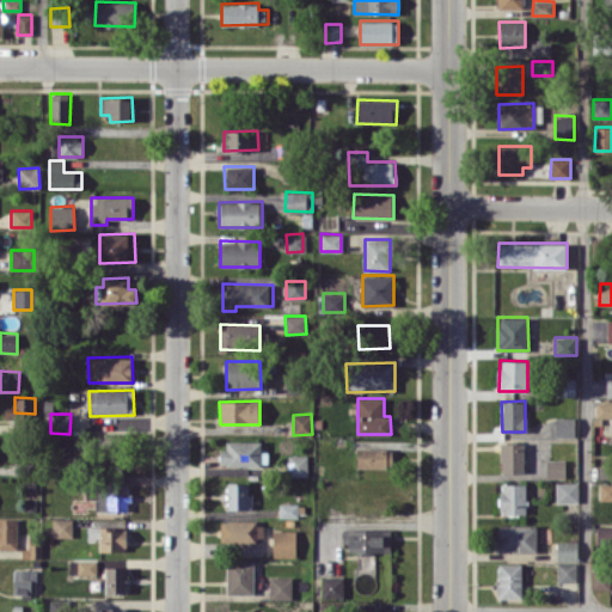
[(576,417),(556,417),(556,438),(576,438),(576,417)]
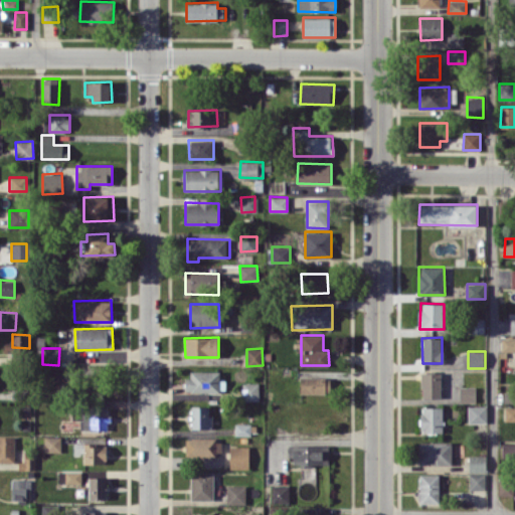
[(187,391),(220,392),(220,371),(187,370),(187,391)]
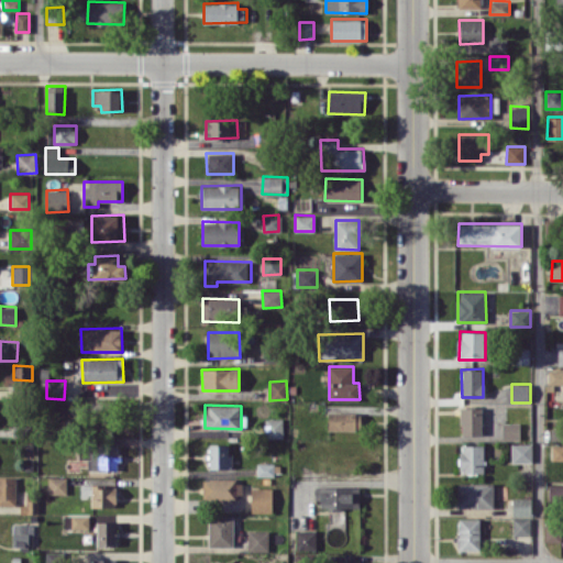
[(461,435),(482,434),(482,407),(461,408),(461,435)]
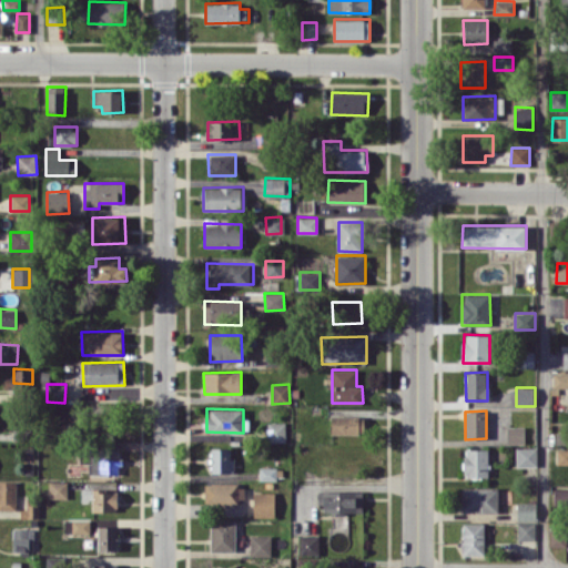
[(332,434),(364,434),(364,416),(332,416),(332,434)]
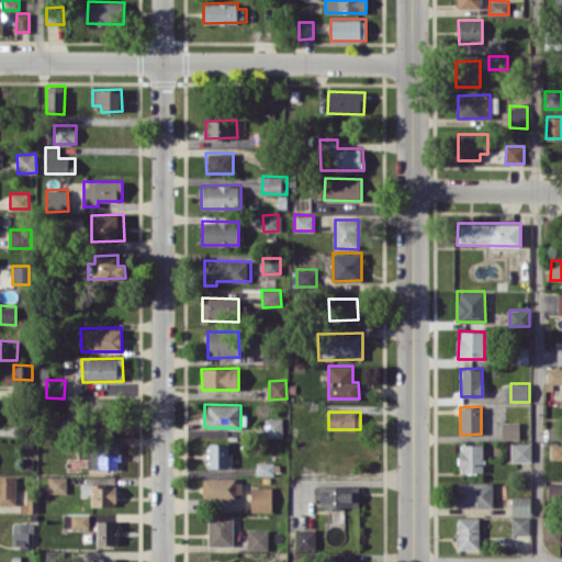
[(266,437),(283,437),(282,417),(265,418),(266,437)]
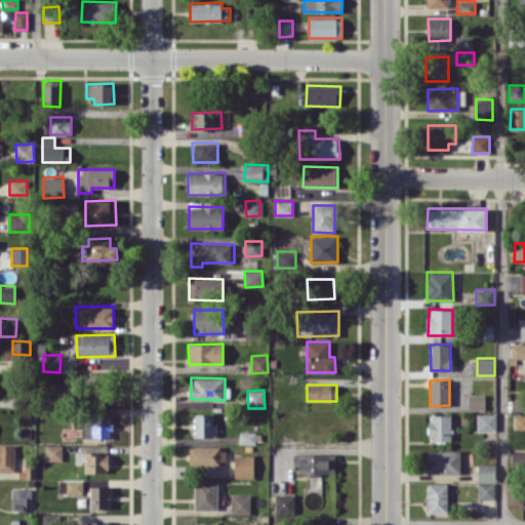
[(470,410),(485,410),(485,394),(469,395),(470,410)]
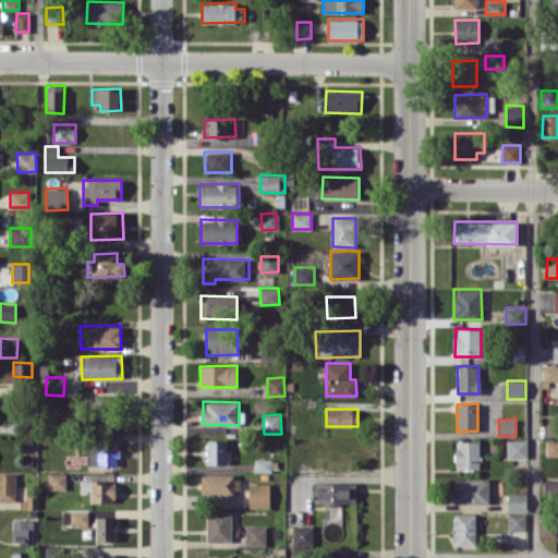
[(206,464),(230,464),(230,449),(227,449),(227,440),(207,439),(206,464)]
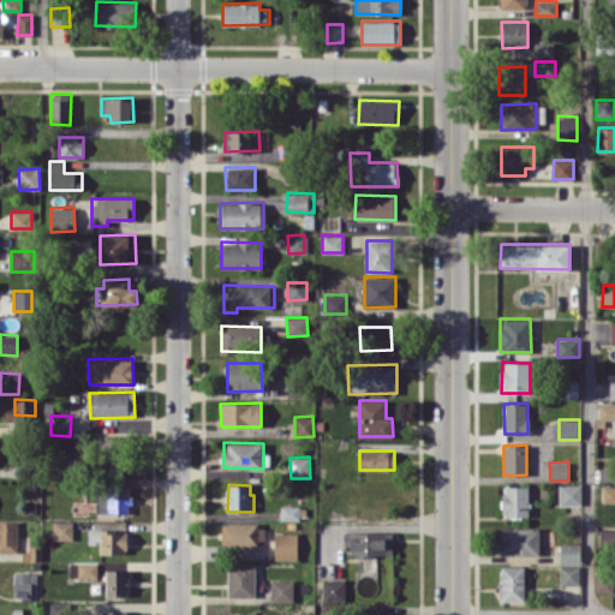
[(581,505),(580,484),(559,484),(559,505),(581,505)]
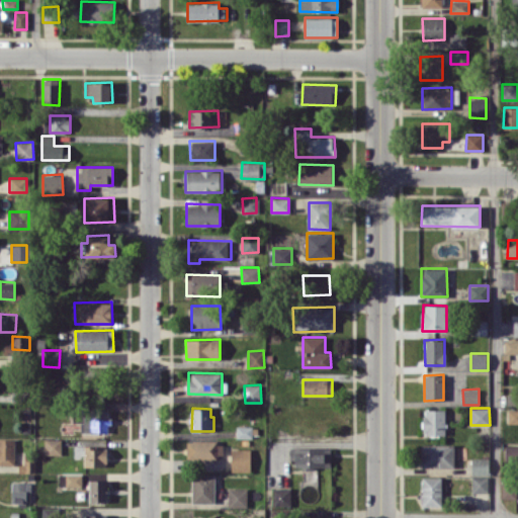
[(110,411),(73,409),(73,421),(81,422),(80,432),(107,433),(108,424),(109,424),(110,411)]
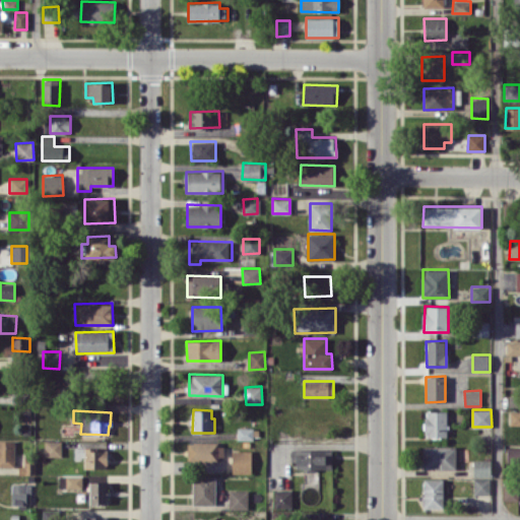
[(447,410),(426,410),(425,437),(446,437),(447,410)]
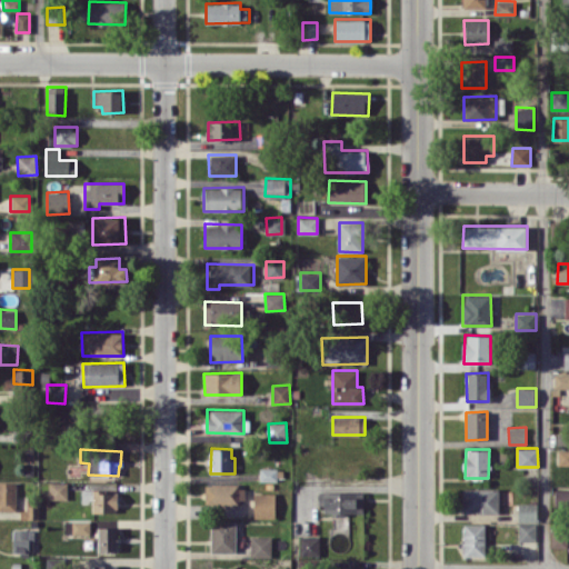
[(568,449),(557,449),(558,465),(568,465),(568,449)]
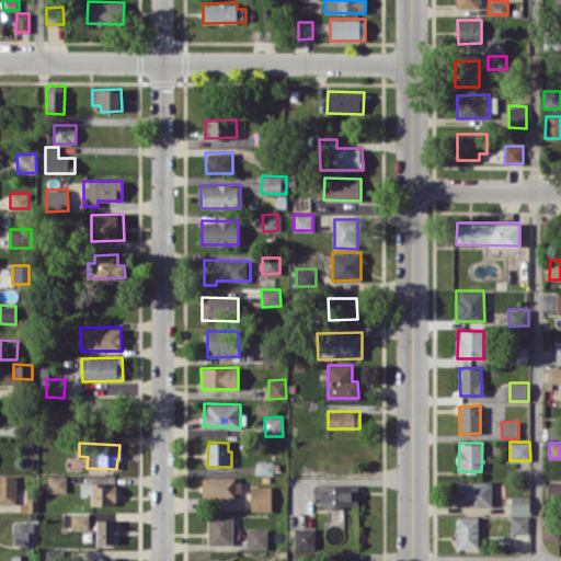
[(273,474),(273,461),(256,461),(256,474),(273,474)]
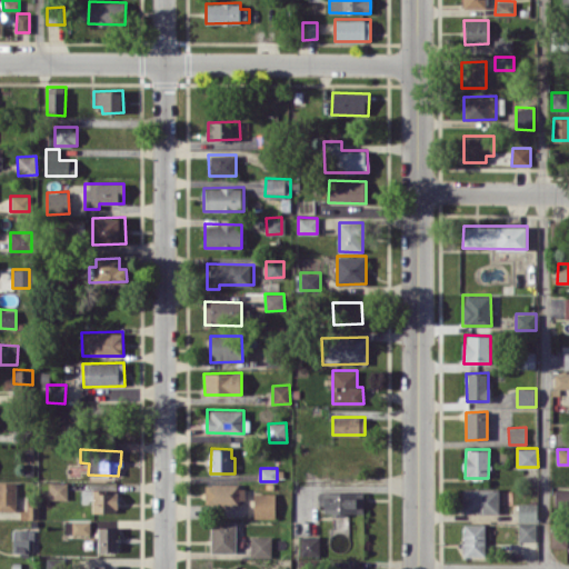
[(16,482),(0,481),(0,510),(17,510),(16,482)]
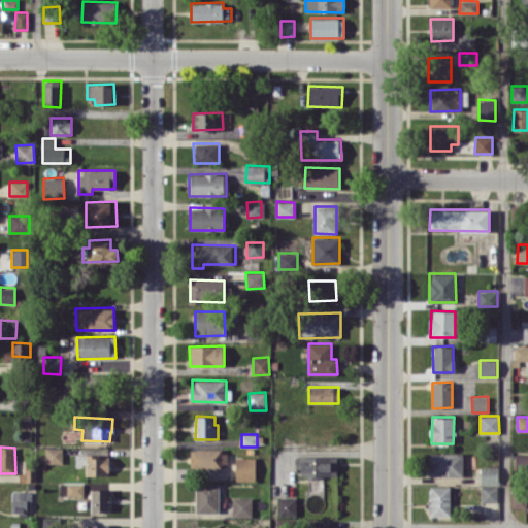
[(190,450),(191,469),(226,468),(225,449),(190,450)]
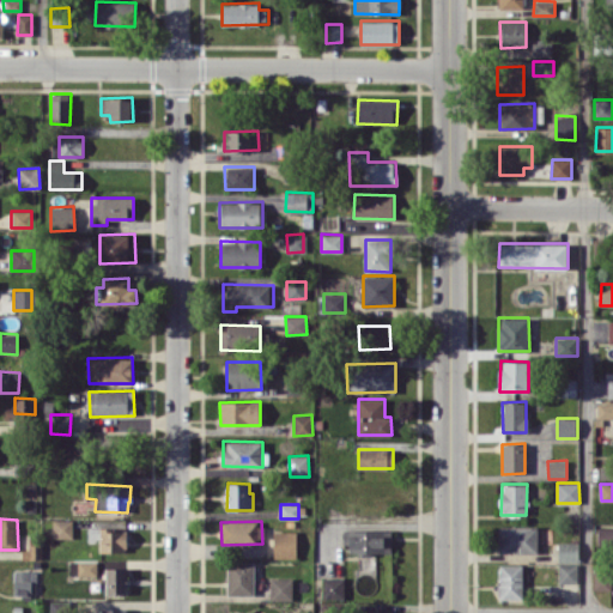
[(499,526),(498,553),(536,553),(538,527),(499,526)]
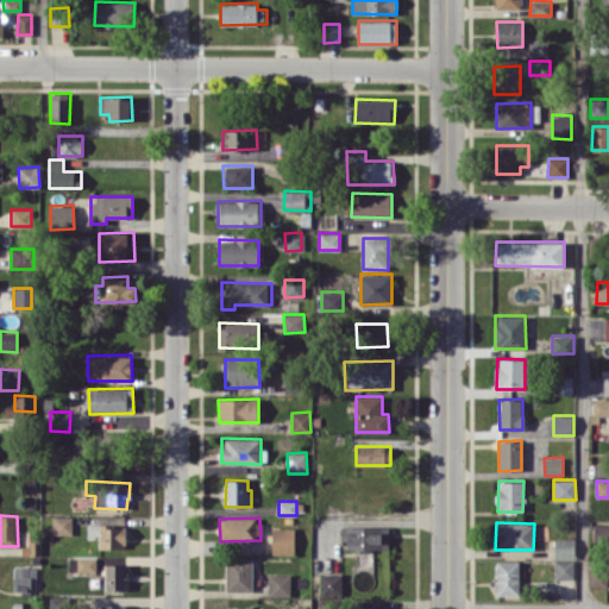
[(608,523),(594,523),(594,544),(608,542),(608,523)]
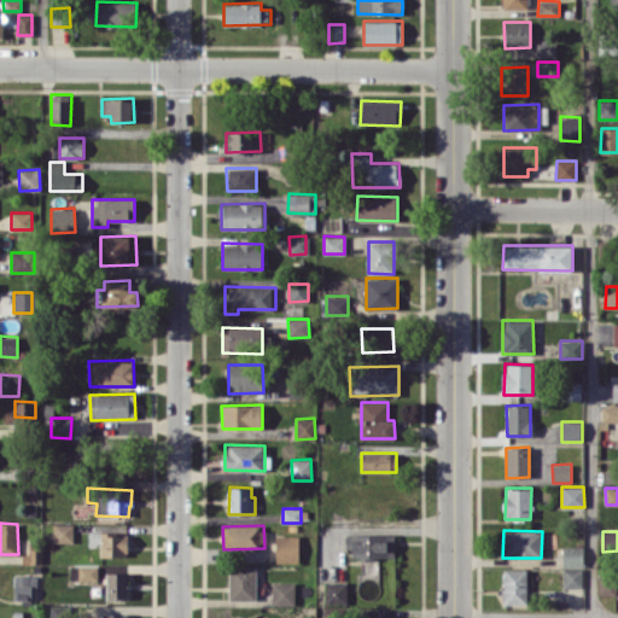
[(100,557),(127,557),(127,534),(100,534),(100,557)]
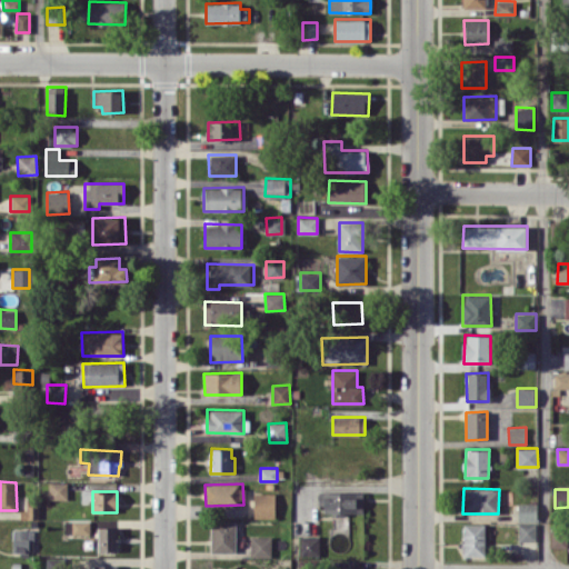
[(363,491),(321,492),(321,513),(363,513),(363,491)]
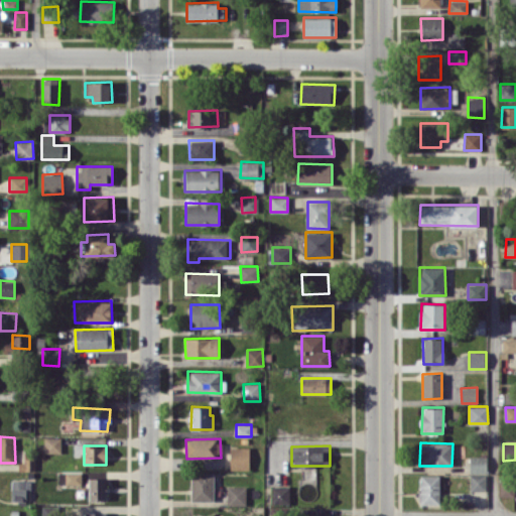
[(231,470),(250,470),(249,446),(230,447),(231,470)]
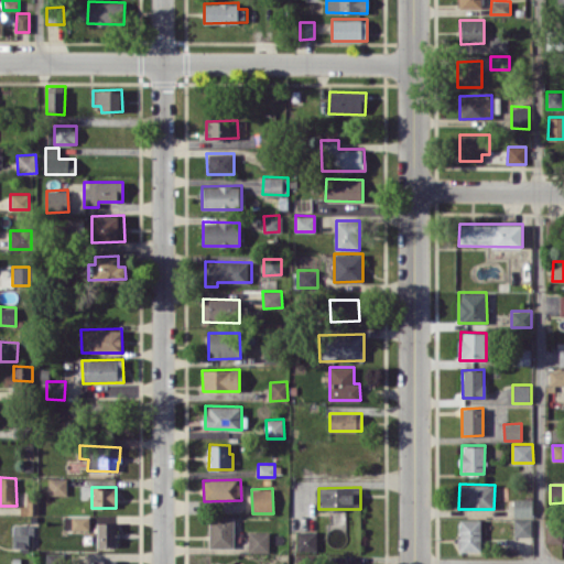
[(513,518),(532,517),(532,498),(513,498),(513,518)]
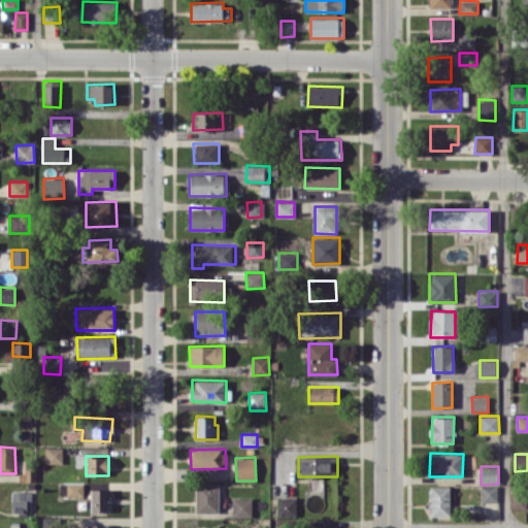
[(84,495),(84,483),(60,483),(60,495),(84,495)]
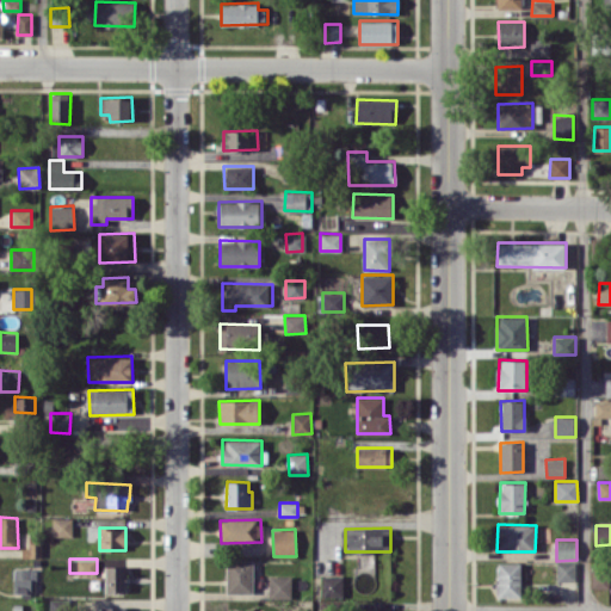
[(253,560),(226,560),(227,593),(253,592),(253,560)]
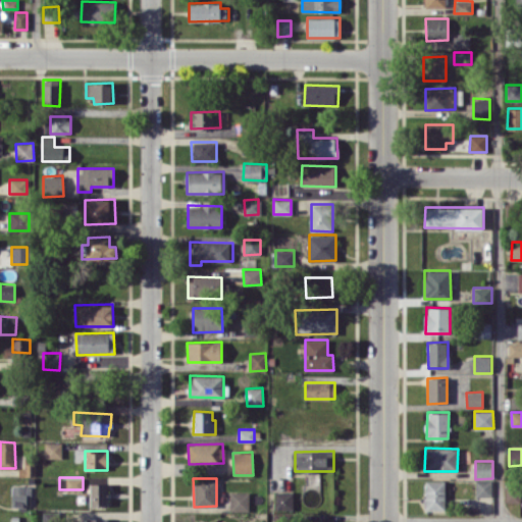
[(492,480),(475,479),(475,496),(491,497),(492,480)]
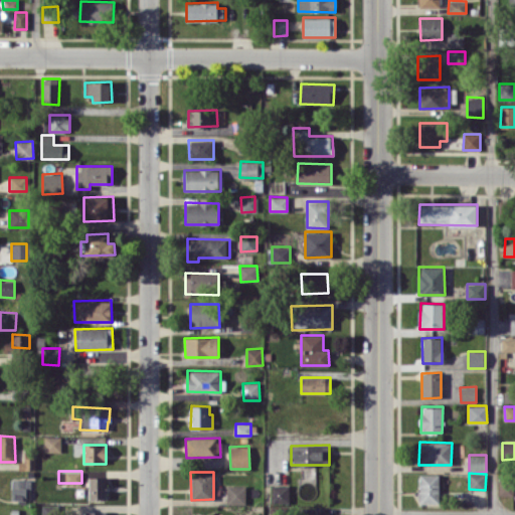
[(439,475),(419,475),(419,503),(439,503),(439,475)]
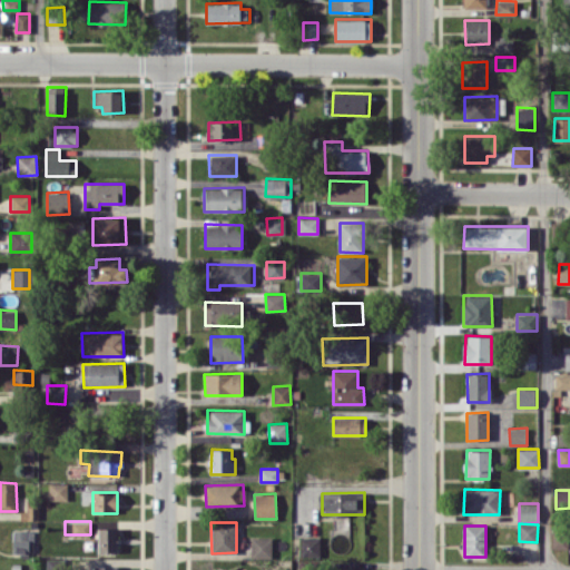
[(551,528),(552,548),(569,548),(569,527),(551,528)]
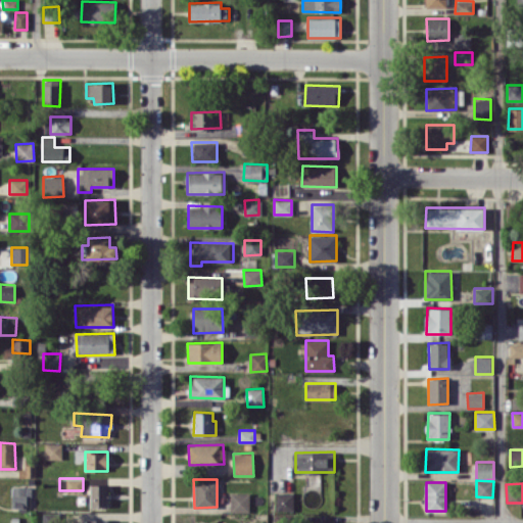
[(108,484),(90,484),(90,507),(107,507),(108,484)]
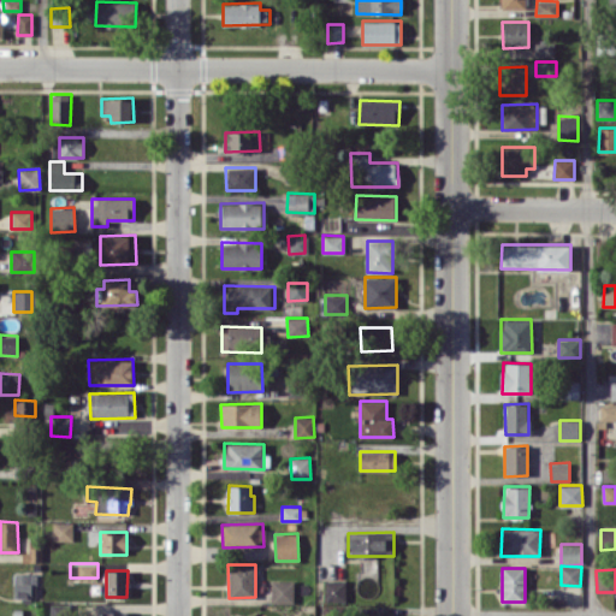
[(35,574),(13,573),(13,598),(34,598),(35,574)]
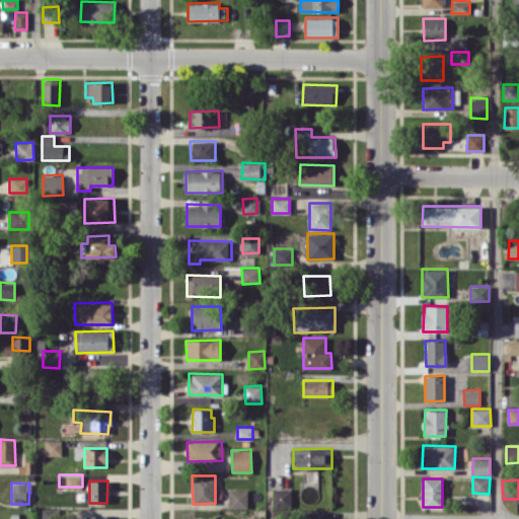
[(291,488),(273,489),(273,507),(291,506),(291,488)]
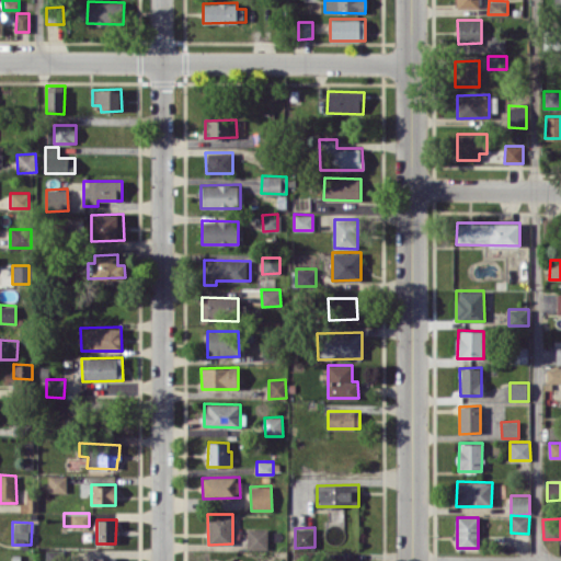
[(267,549),(267,528),(248,528),(248,549),(267,549)]
